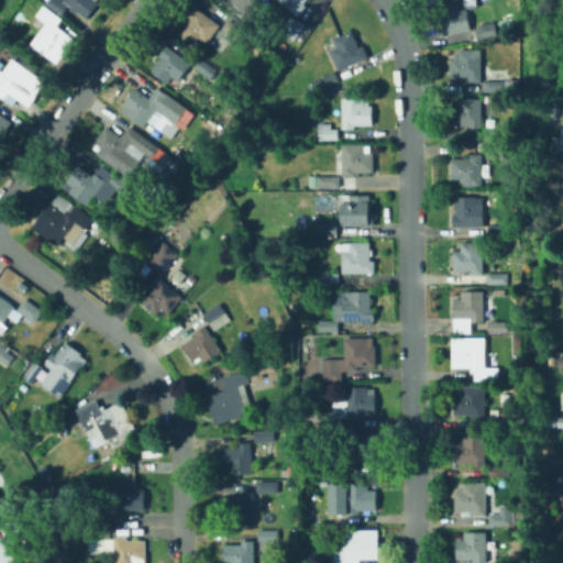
[(97,0),(97,1),(100,3),(88,20),(77,12),(76,14),(70,10),(73,7),(69,6),(63,14),(47,3),(48,0),(61,0),(63,1),(63,0),(97,0)]
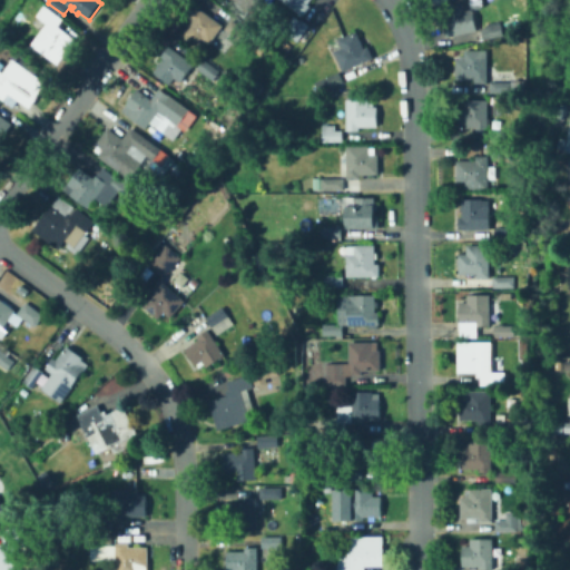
[(256,0),(248,11),(234,1),(235,0),(256,0)]
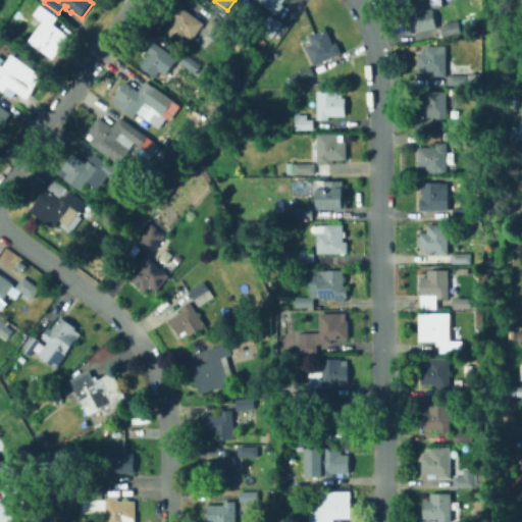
[(283,0),(281,3),(284,5),(278,14),(257,0),(283,0)]
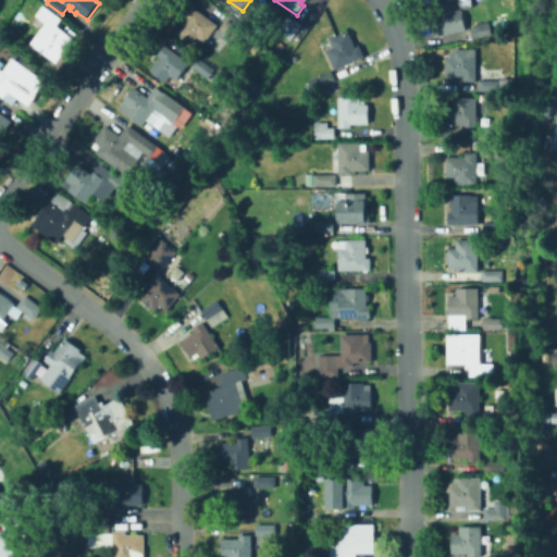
[(437,36),(432,7),(453,2),(454,11),(462,9),(466,31),(437,36)]
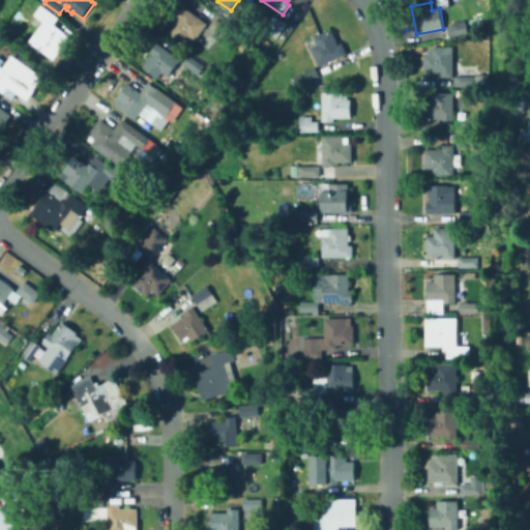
[(66,38),(53,57),(45,51),(43,53),(29,41),(37,30),(29,23),(35,16),(33,15),(41,4),(58,18),(54,24),(68,35),(66,38)]
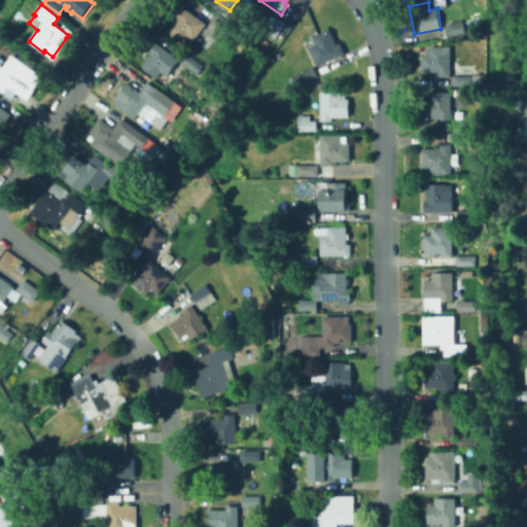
[(206,24),(194,40),(187,35),(183,40),(169,30),(178,18),(175,15),(182,6),(206,24)]
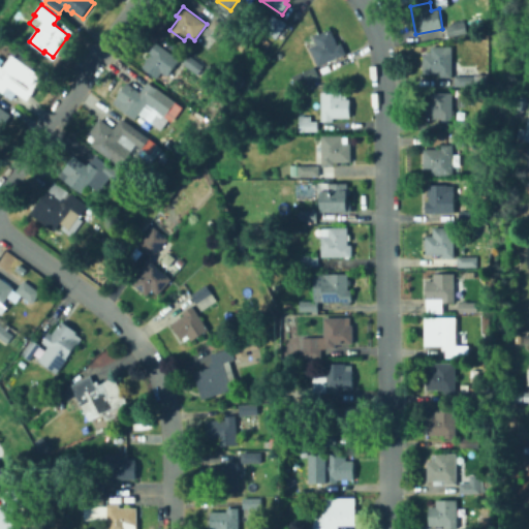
[(273,14),(279,19),(280,18),(287,23),(276,38),(262,28),(273,14)]
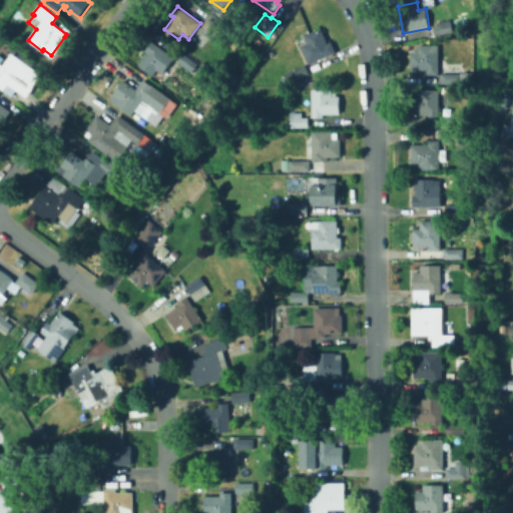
[(224,29),(218,37),(202,25),(208,17),(224,29)]
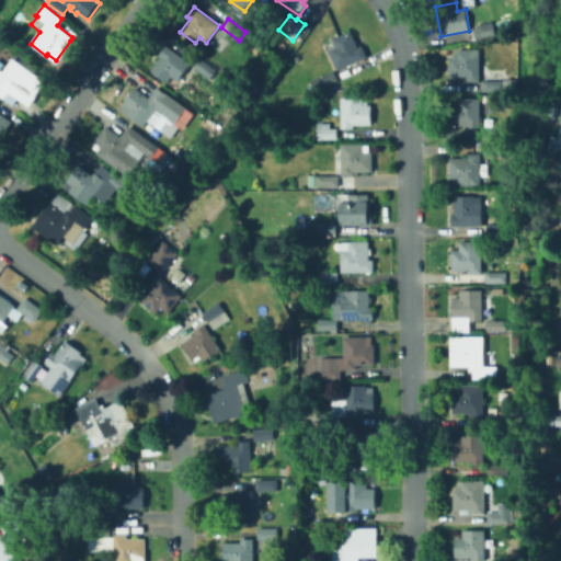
[(477,39),(474,27),(492,23),(495,35),(477,39)]
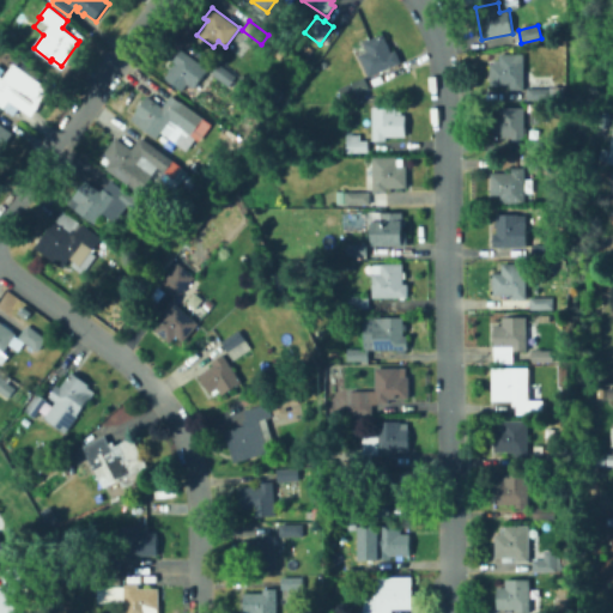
[(383,34),(387,41),(390,40),(393,46),(389,47),(390,53),(396,50),(401,62),(366,77),(358,55),(366,52),(363,42),(383,34)]
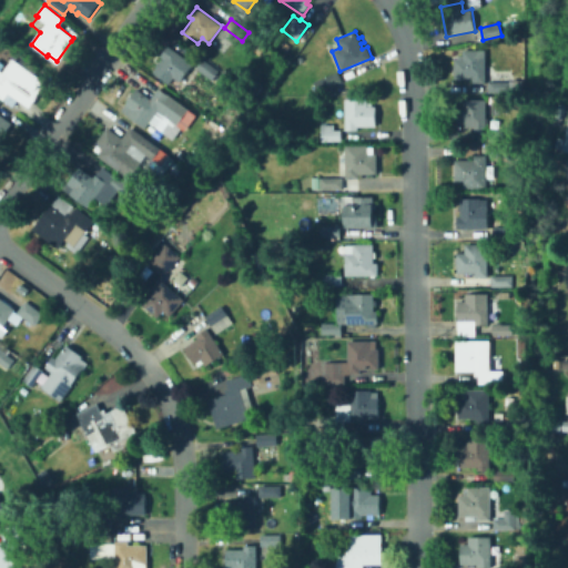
[(193,63),(178,84),(171,79),(166,85),(150,73),(162,57),(161,56),(169,44),(193,63)]
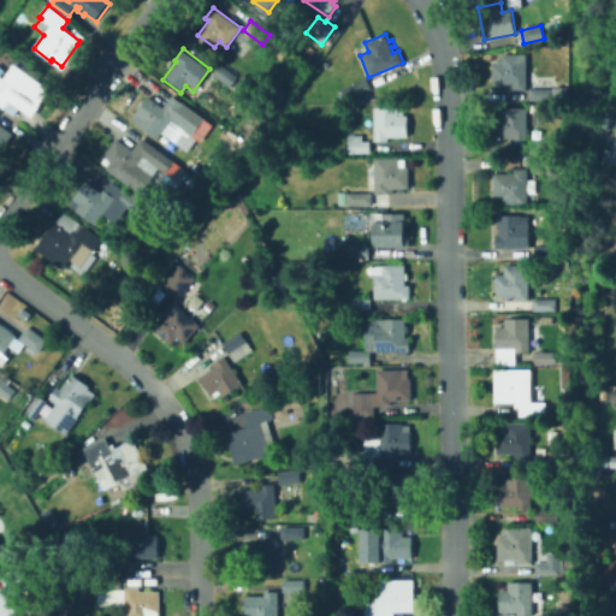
[(330,64),(326,69),(320,65),(325,59),(330,64)]
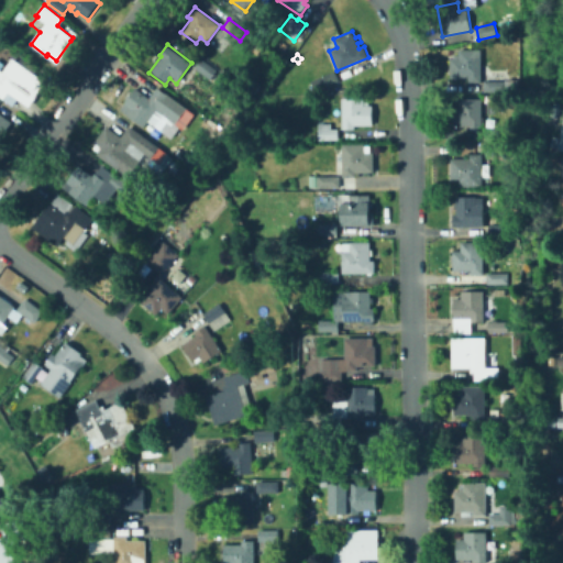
[(482,54),(482,83),(470,83),(470,77),(452,77),(452,54),(482,54)]
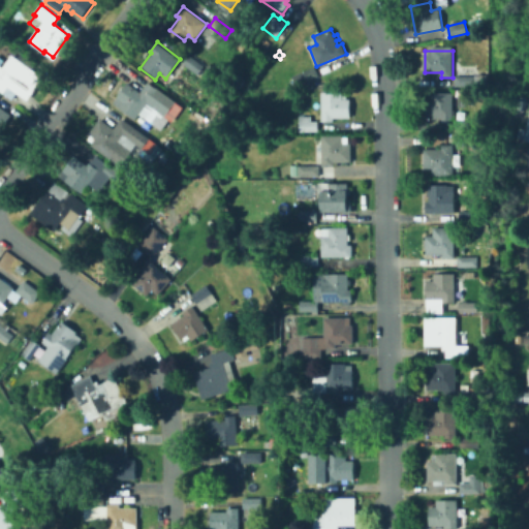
[(12,55),(44,78),(28,100),(18,92),(12,99),(4,94),(0,91),(0,65),(3,67),(12,55)]
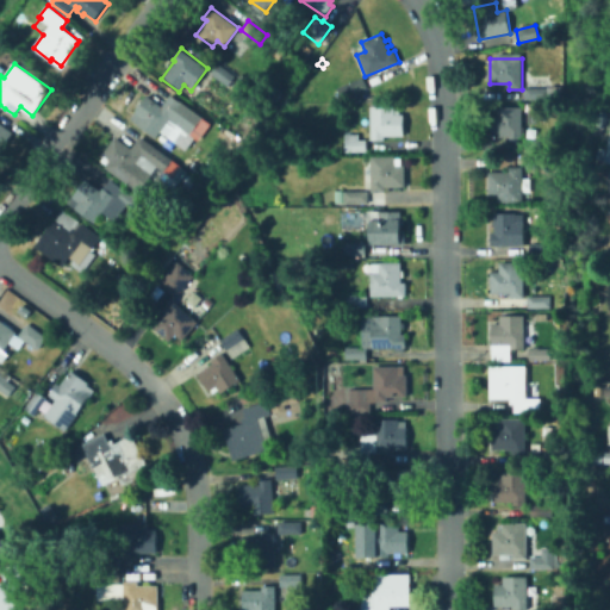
[(236,76),(229,86),(211,74),(219,63),(236,76)]
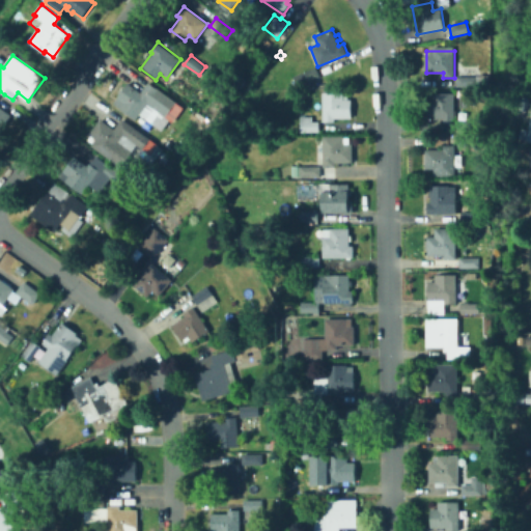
[(318,78),(299,86),(294,77),(314,67),(318,78)]
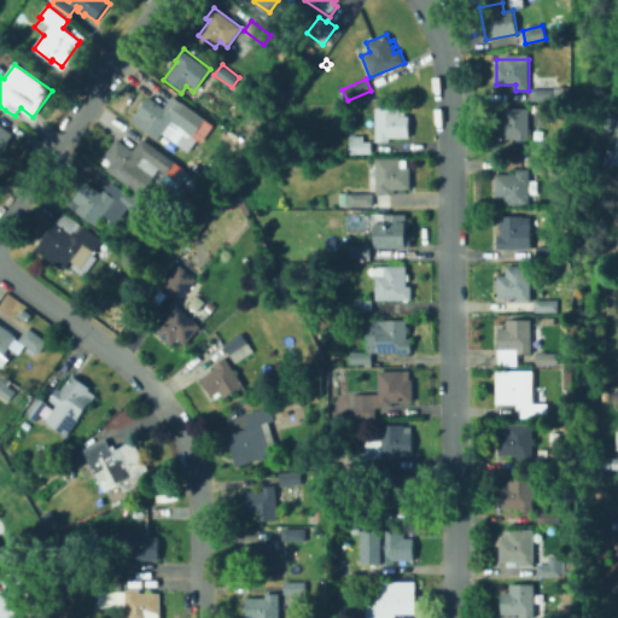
[(535,103),(535,81),(555,81),(555,103),(535,103)]
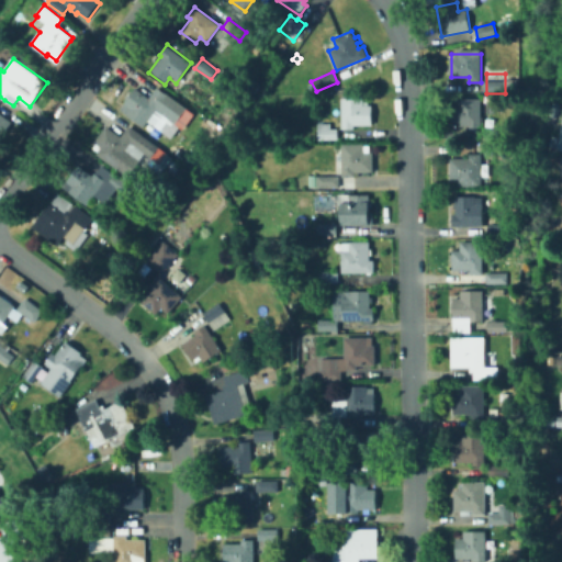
[(255,92),(248,87),(254,80),(260,86),(255,92)]
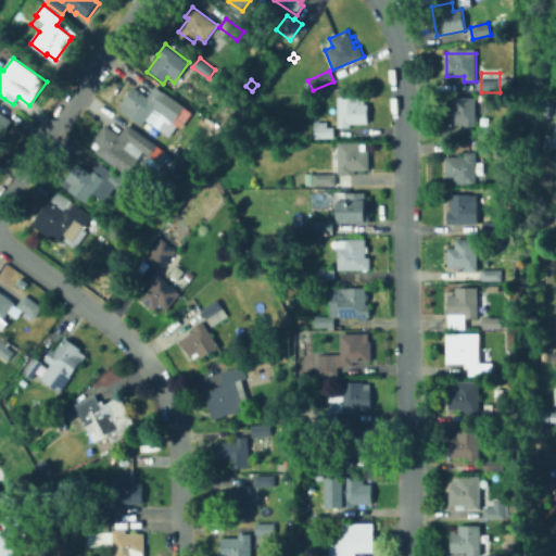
[(134,86),(148,96),(155,87),(185,109),(174,123),(166,116),(159,128),(160,129),(155,137),(130,118),(136,111),(123,102),(134,86)]
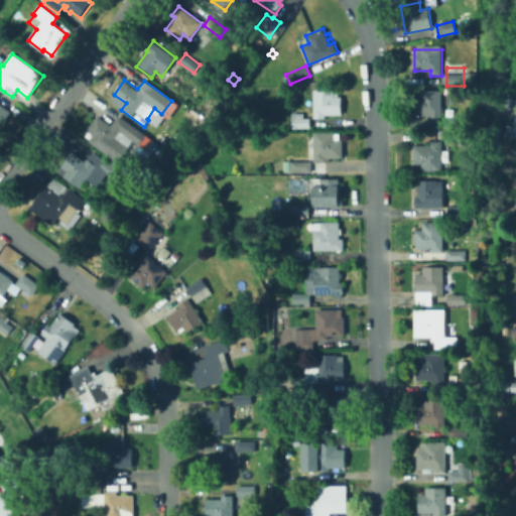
[(342,97),(341,115),(325,115),(325,119),(313,118),(314,87),(334,87),(333,94),(339,94),(339,97),(342,97)]
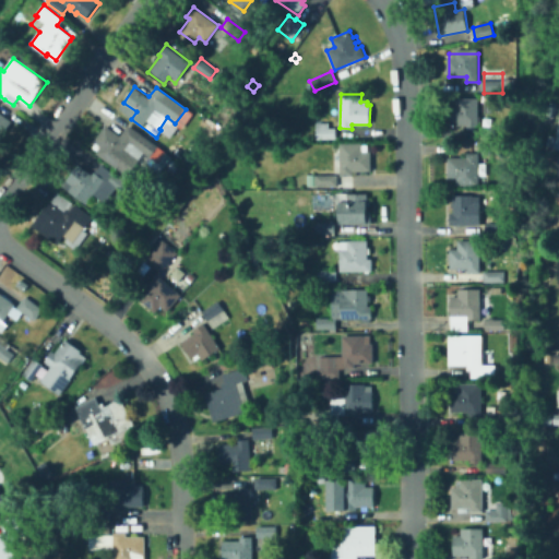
[(0,111),(12,121),(0,138),(0,98),(1,99),(0,100),(0,111)]
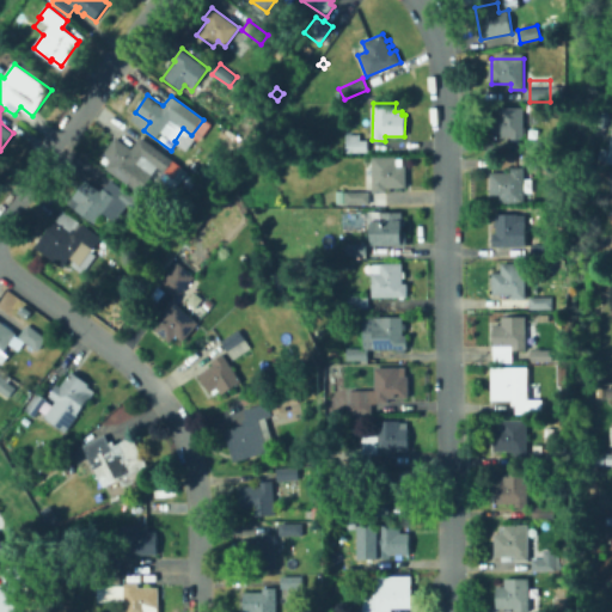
[(524,140),(512,140),(510,136),(490,136),(490,108),(524,108),(524,140)]
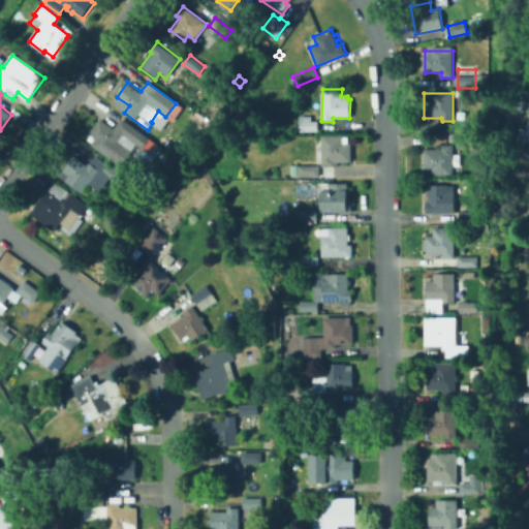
[(311,116),(311,121),(317,121),(317,131),(301,131),(300,116),(311,116)]
